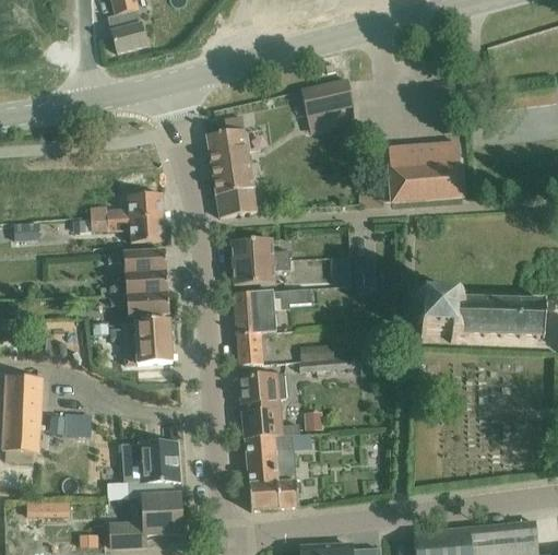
[(111,0),(115,11),(115,14),(107,16),(117,52),(146,45),(134,0),(111,0)]
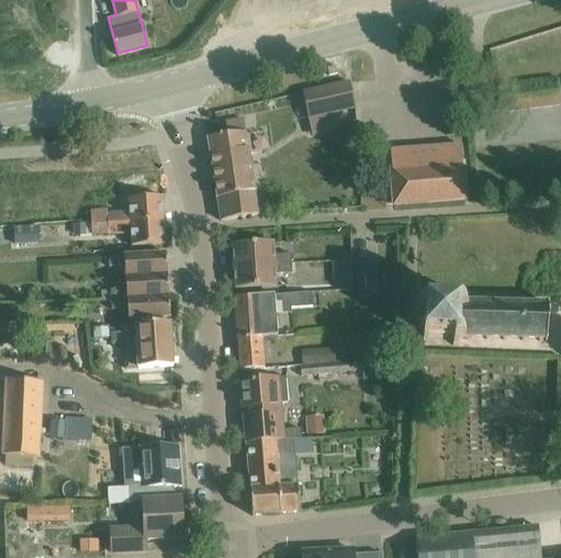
[(557,76),(497,84),(501,110),(560,102),(557,76)]
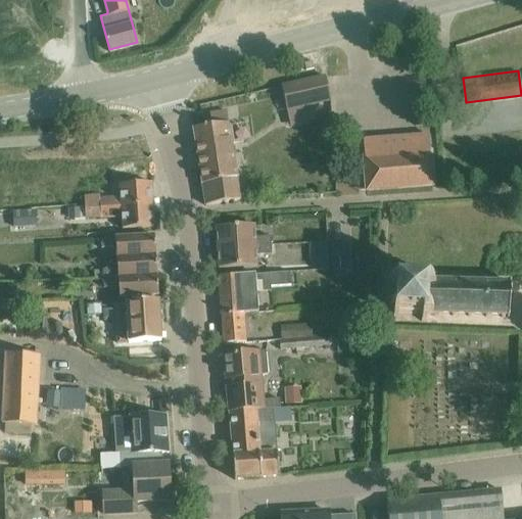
[(281,84),(287,107),(331,98),(325,74),(281,84)]
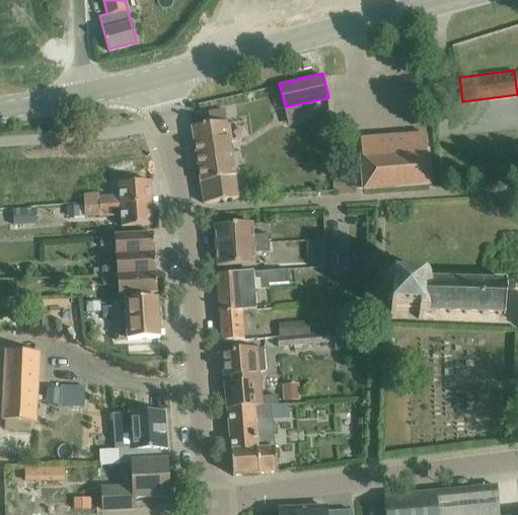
[(425,104),(412,104),(413,125),(413,127),(426,126),(425,104)]
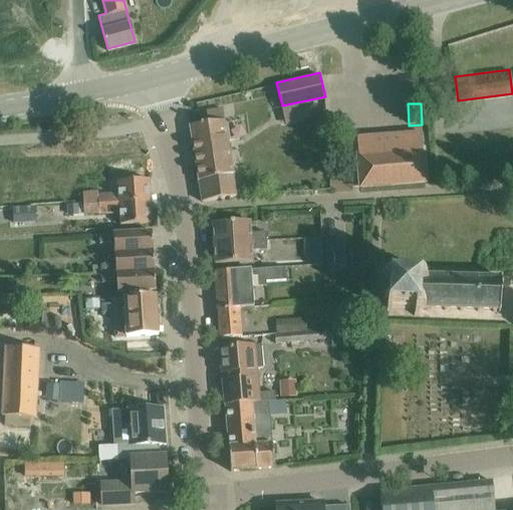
[(207,109),(208,120),(190,123),(199,179),(202,199),(235,194),(226,139),(228,137),(226,122),(223,118),(222,107),(207,109)]
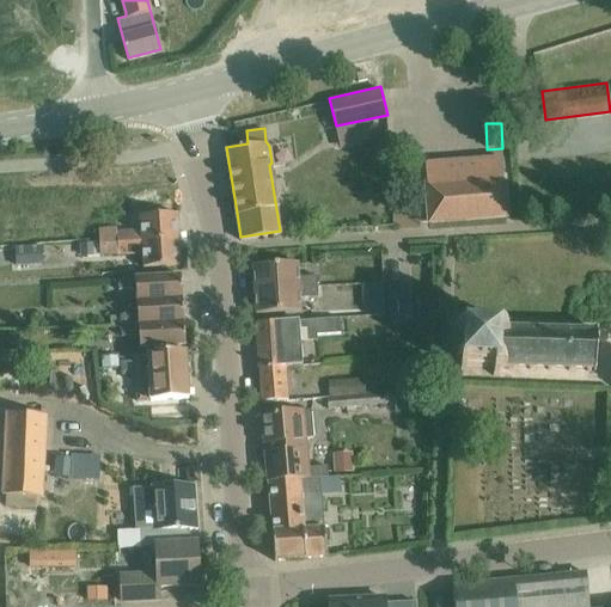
[(506,214),(501,154),(425,160),(428,220),(506,214)]
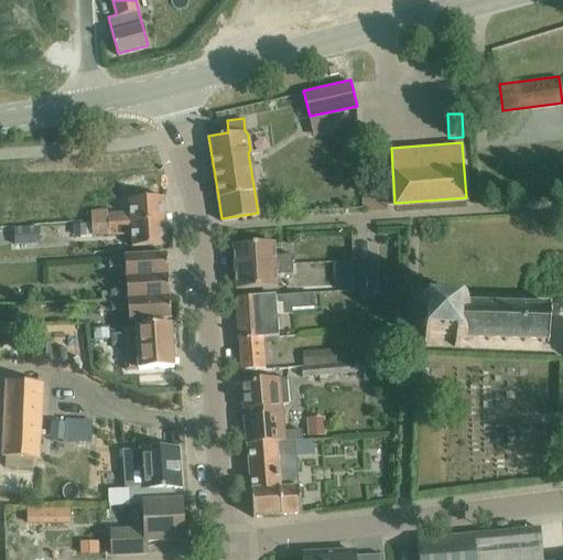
[(130,221),(164,218),(163,195),(129,197),(130,210),(108,212),(108,207),(90,208),(91,223),(130,221)]
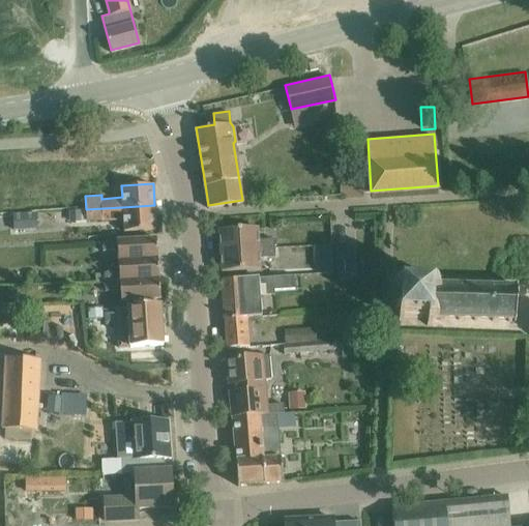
[(122,207),(86,209),(86,221),(123,218),(123,230),(155,228),(154,205),(122,207)]
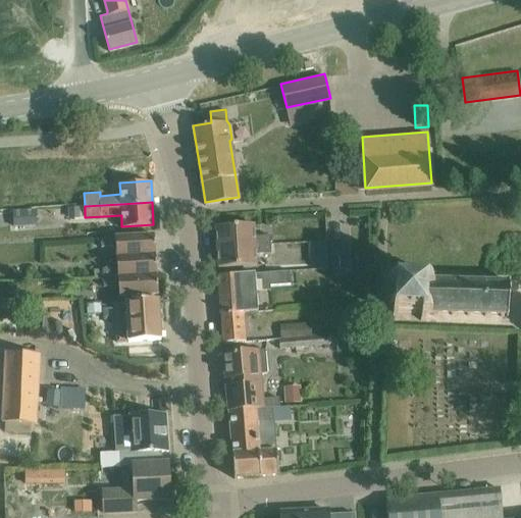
[(35,206),(12,207),(13,222),(35,221),(35,206)]
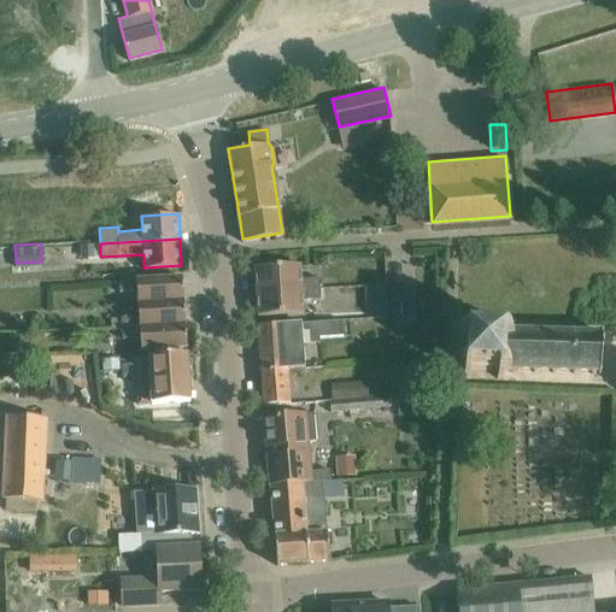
[(94,246),(82,247),(83,259),(95,258),(94,246)]
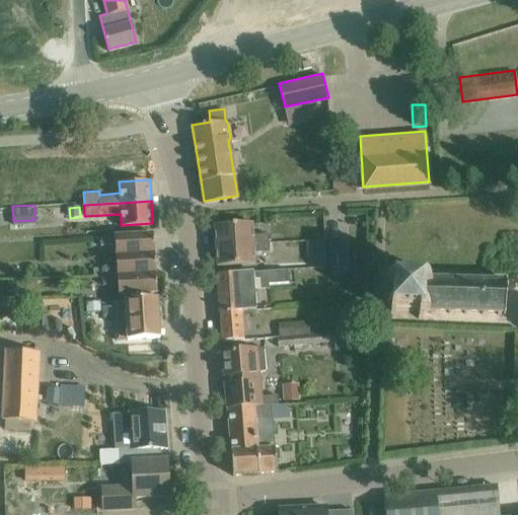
[(216,244),(269,241),(269,232),(254,233),(253,221),(214,224),(216,244)]
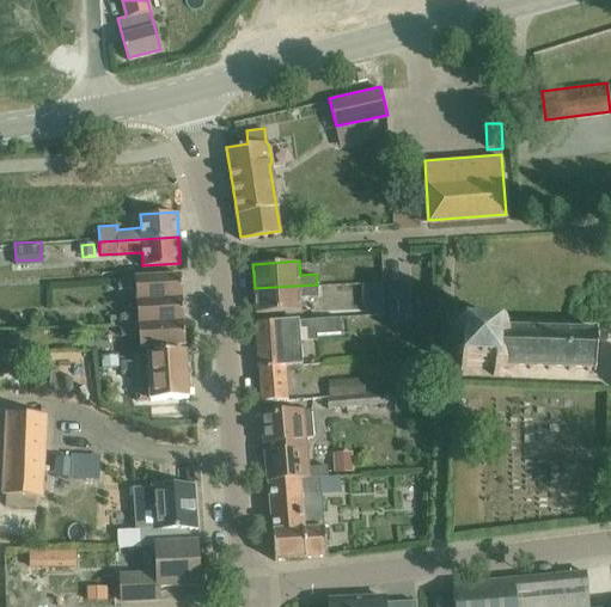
[(136,299),(182,296),(181,271),(135,275),(117,276),(118,288),(136,287),(136,299)]
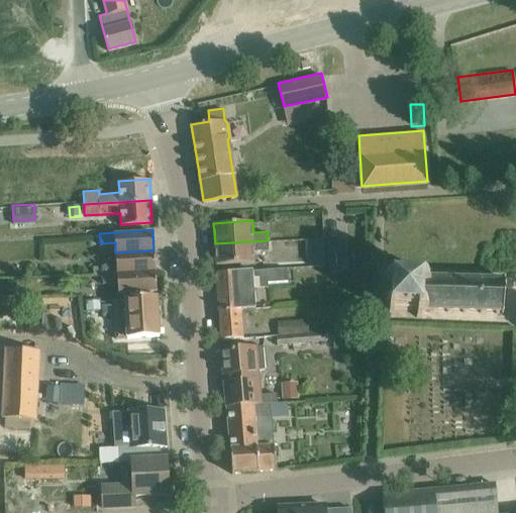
[(343,263),(343,239),(328,239),(328,263),(343,263)]
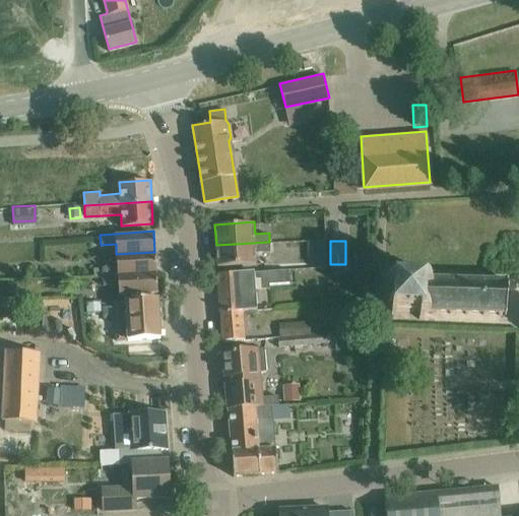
[(269,242),(216,245),(217,265),(256,262),(255,251),(270,250),(269,242)]
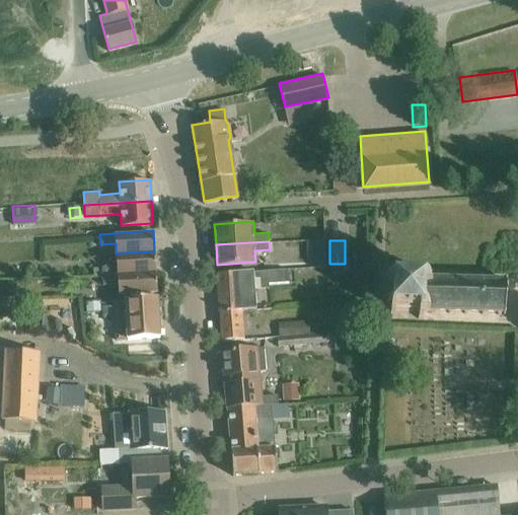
[(154,251),(116,253),(117,265),(101,266),(102,274),(155,271),(154,251)]
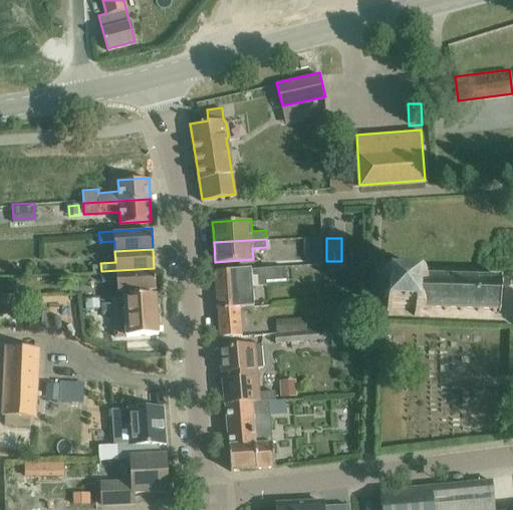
[(322,250),(310,251),(311,263),(323,262),(322,250)]
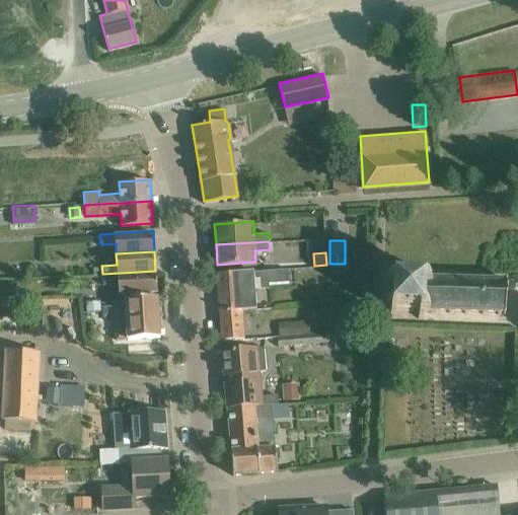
[(101,266),(92,266),(93,275),(102,274),(101,266)]
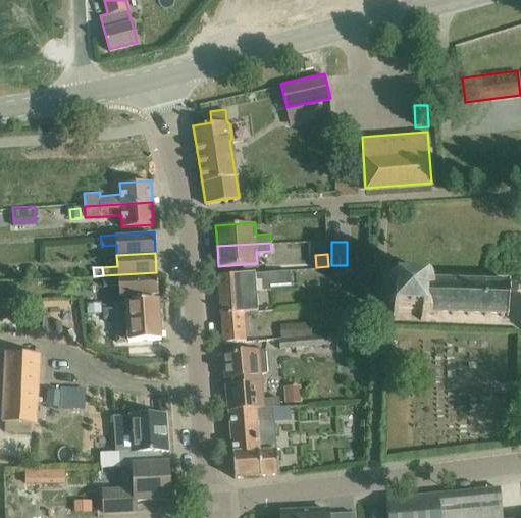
[(289,270),(268,271),(269,283),(290,282),(289,270)]
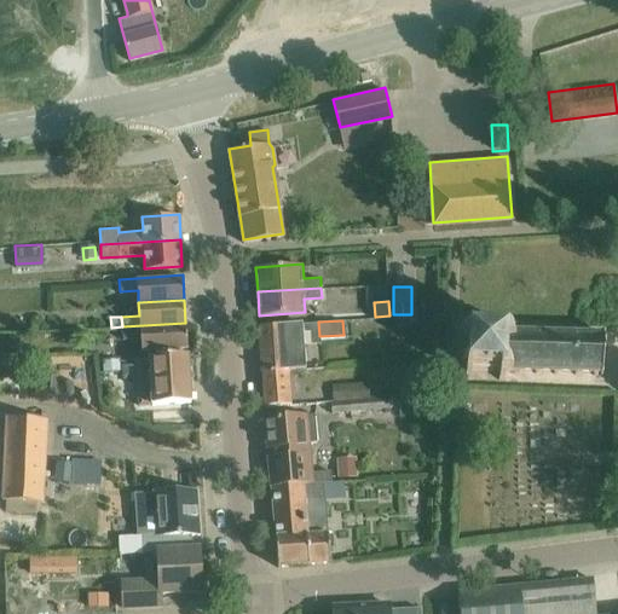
[(458,359),(458,369),(465,369),(465,376),(472,376),(473,369),(498,370),(498,377),(506,377),(506,370),(602,374),(604,331),(509,328),(509,322),(501,320),(501,329),(475,328),(475,320),(468,320),(467,326),(461,326),(460,334),(467,335),(466,359),(458,359)]
